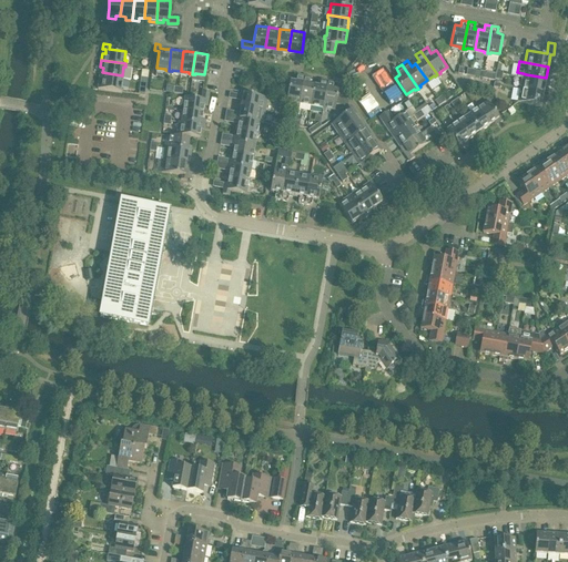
[(296,79),(291,78),(287,98),(296,100),(295,101),(298,101),(304,72),(297,71),(296,79)]
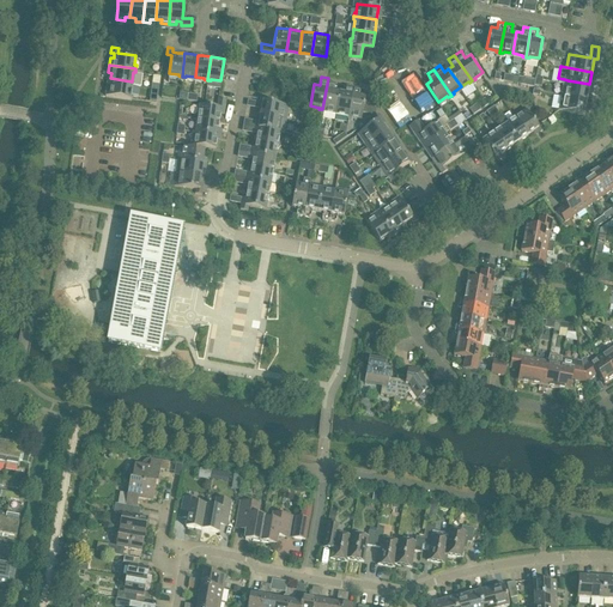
[(107,83),(105,91),(132,95),(133,91),(131,90),(132,82),(110,78),(110,84),(107,83)]
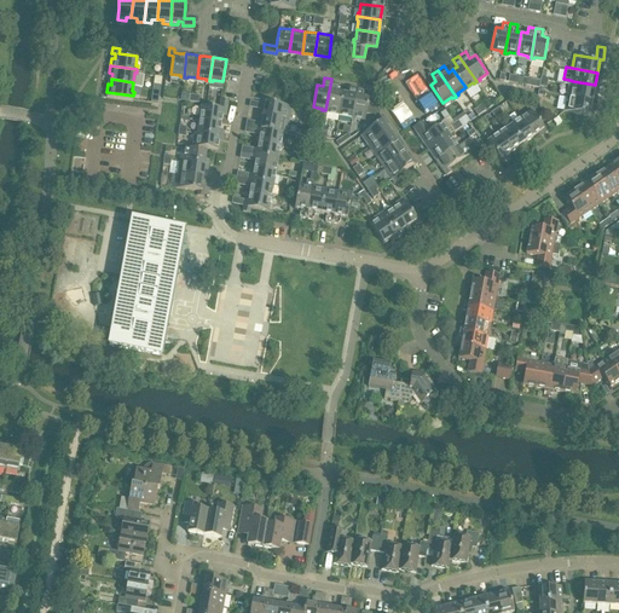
[(339,111),(342,90),(337,88),(339,81),(331,79),(325,110),(329,111),(329,110),(339,111)]
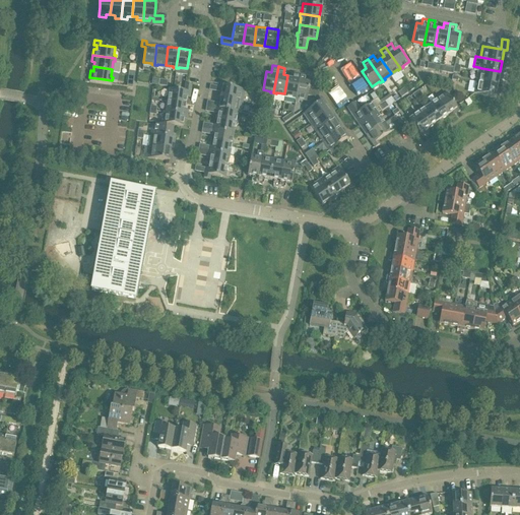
[(477,72),(476,78),(498,82),(500,71),(481,68),(480,72),(477,72)]
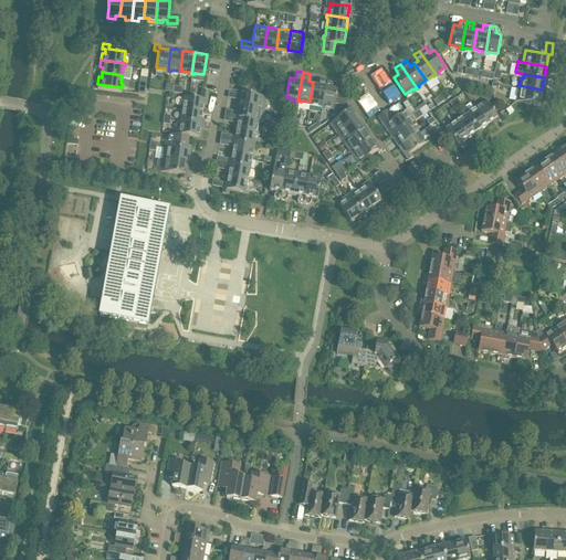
[(313,82),(310,102),(318,103),(318,105),(322,105),(326,76),(320,75),(318,83),(313,82)]
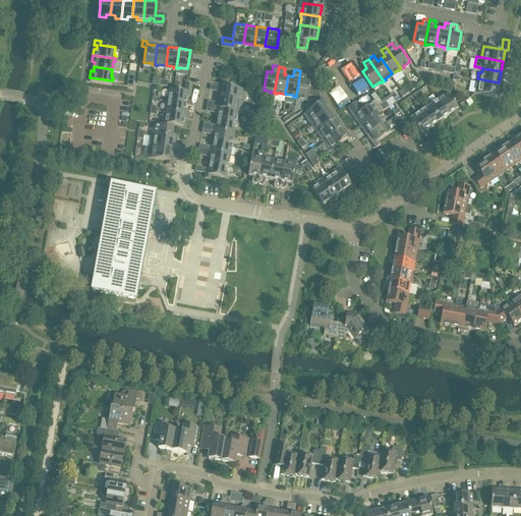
[(307,98),(309,86),(310,79),(305,78),(306,72),(300,70),(296,97),(298,98),(299,97),(307,98)]
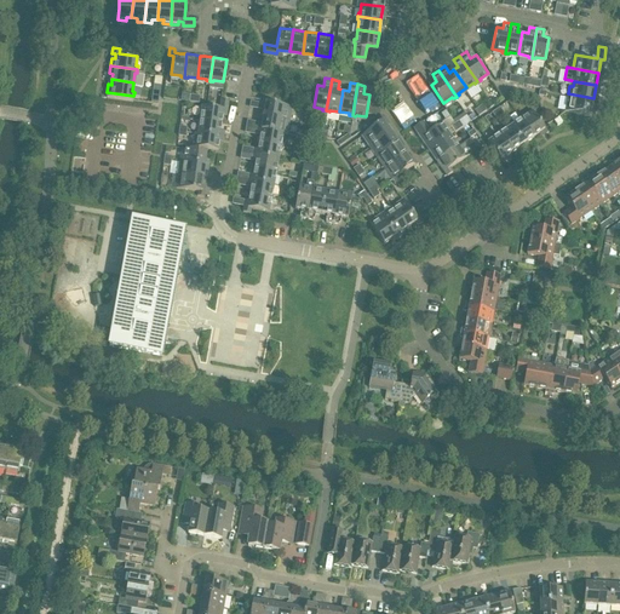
[(562,107),(591,112),(593,98),(568,93),(564,92),(562,107)]
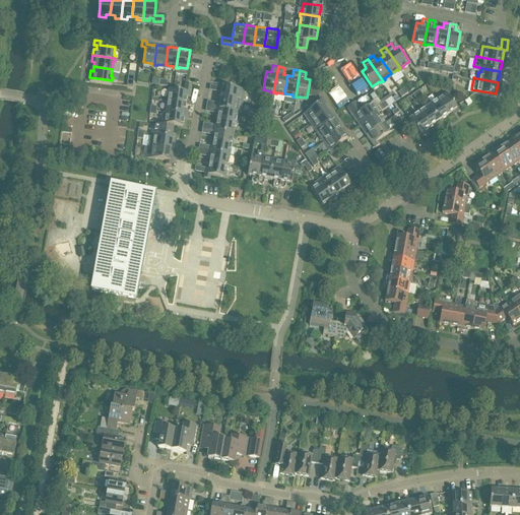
[(242,86),(226,83),(228,79),(221,78),(220,82),(223,83),(222,88),(221,93),(243,98),(244,91),(241,90),(242,86)]
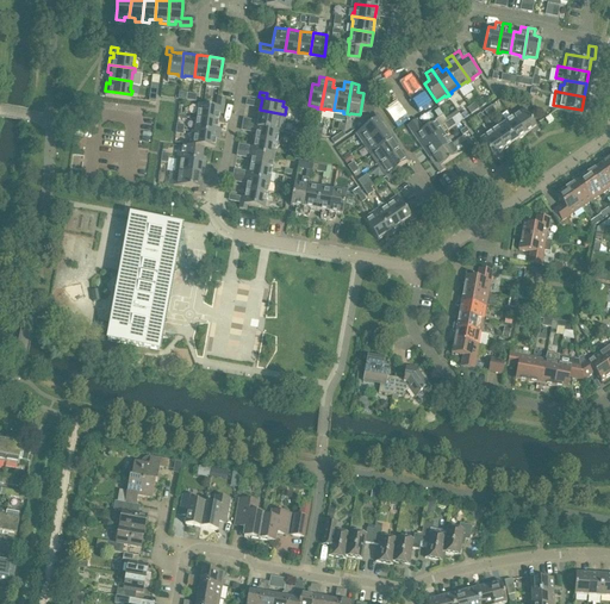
[(224,100),(225,95),(218,94),(217,104),(199,101),(197,111),(195,111),(195,114),(218,117),(219,110),(219,105),(223,105),(224,100)]
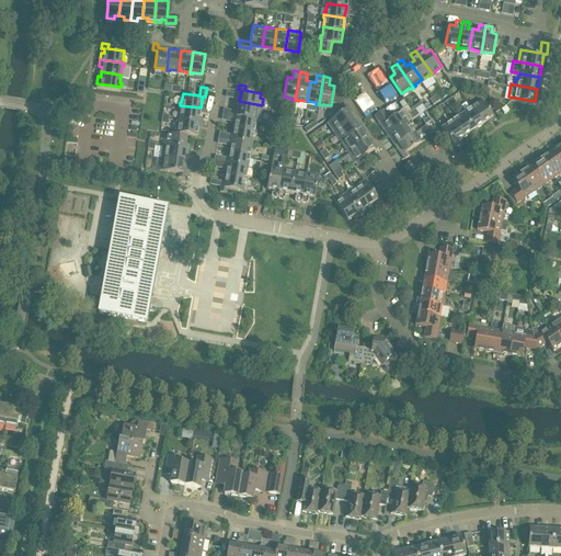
[(499,114),(494,109),(491,111),(481,98),(471,104),(482,121),(489,116),(492,114),(494,116),(499,114)]
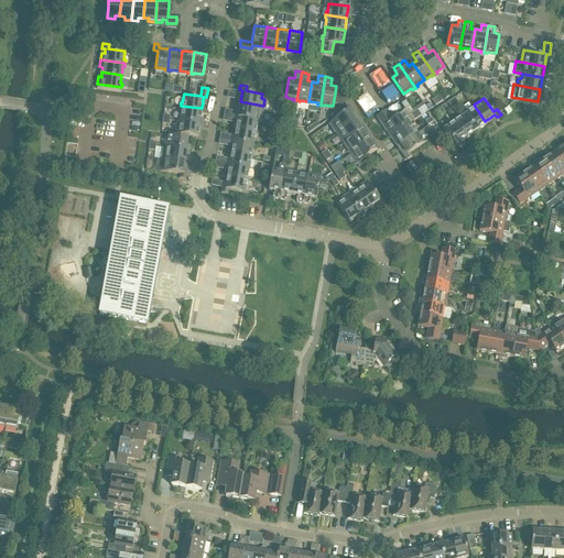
[(239,108),(238,113),(258,117),(259,112),(262,113),(263,106),(240,101),(239,108)]
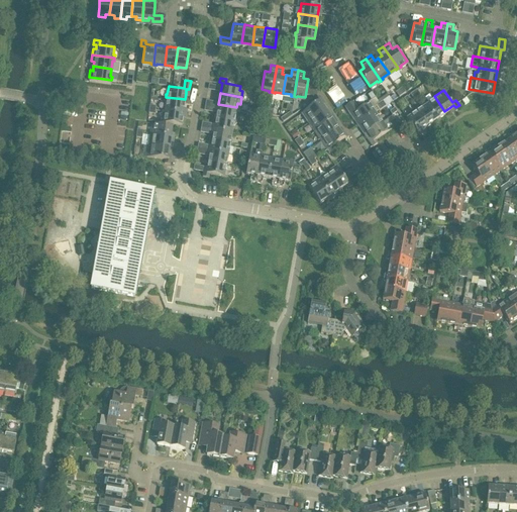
[(319,98),(322,97),(319,93),(314,96),(317,100),(310,104),(304,108),(307,112),(305,114),(308,119),(325,107),(319,98)]
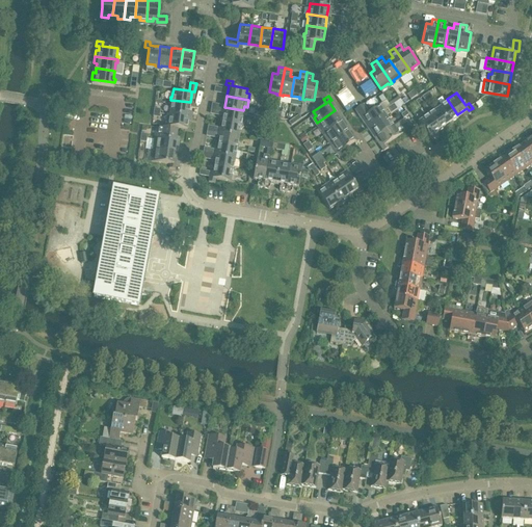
[(448,121),(452,119),(457,114),(447,99),(437,105),(448,121)]
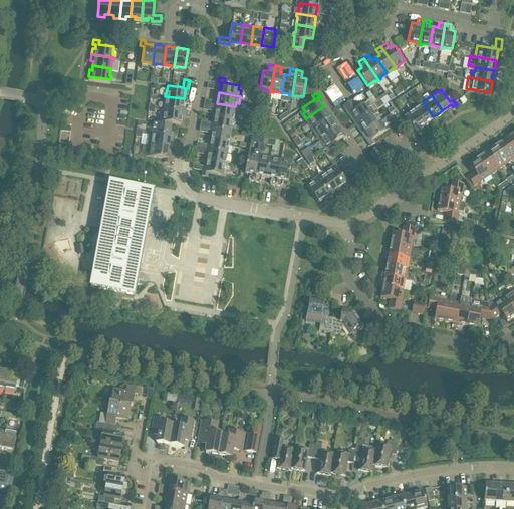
[(183,105),(184,98),(165,96),(164,99),(166,99),(165,106),(183,109),(183,105)]
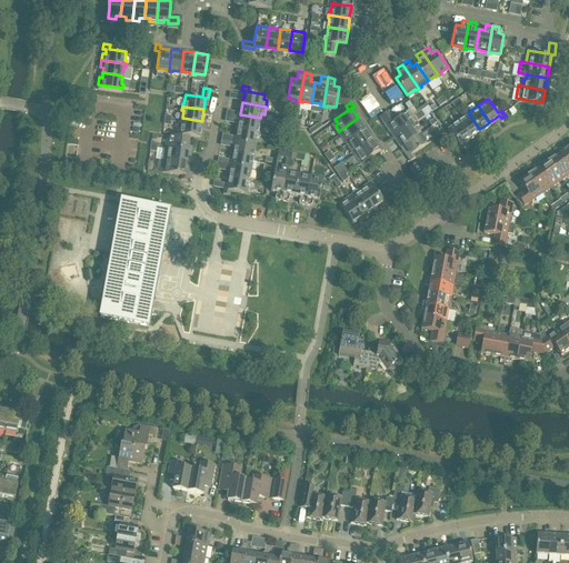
[(391,129),(393,128),(397,132),(413,120),(408,113),(409,112),(407,109),(396,118),(388,108),(380,113),(391,129)]
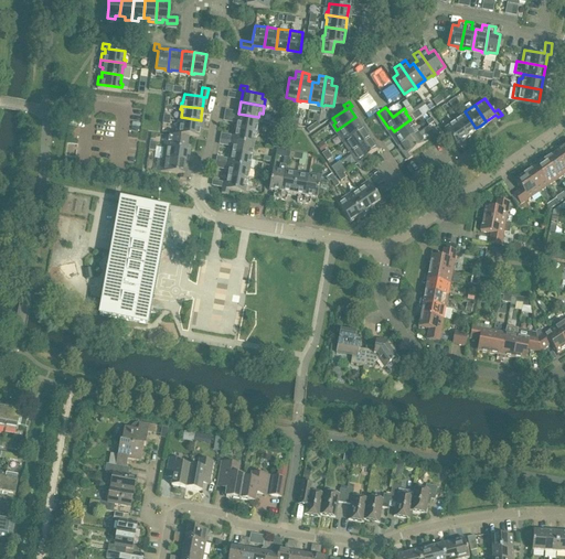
[(467,135),(472,130),(476,128),(465,111),(455,118),(467,135)]
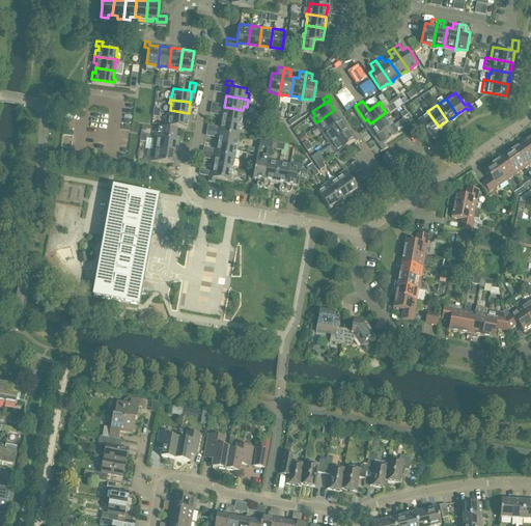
[(224,107),(223,112),(222,118),(242,121),(243,118),(241,118),(243,110),(224,107)]
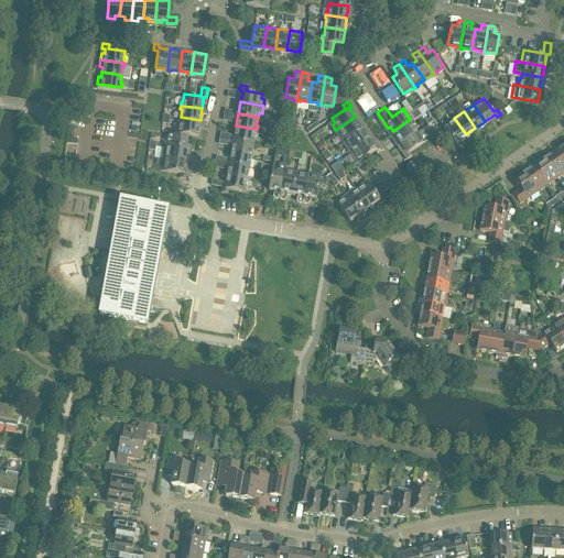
[(195,132),(198,132),(199,124),(201,120),(181,117),(180,126),(177,126),(177,129),(195,132)]
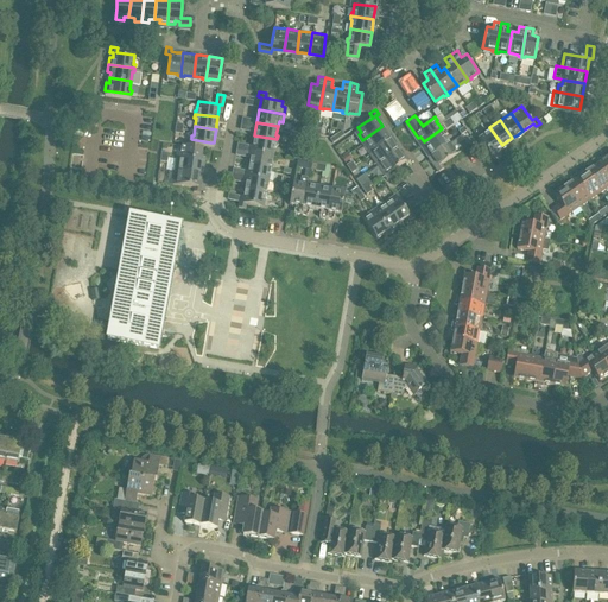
[(367,146),(369,145),(373,149),(391,137),(382,126),(362,140),(367,146)]
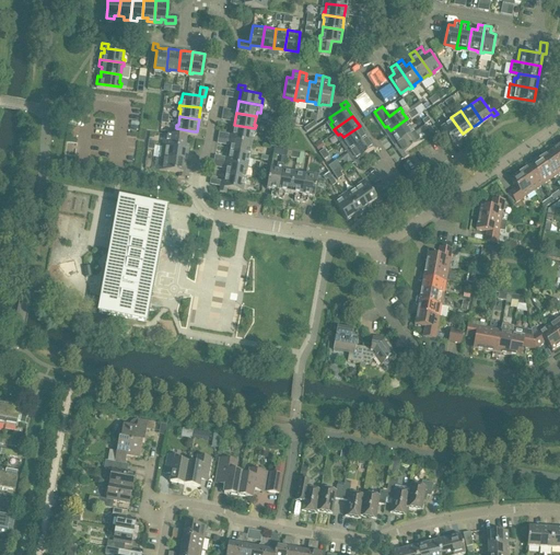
[(441,125),(452,141),(456,138),(463,134),(451,117),(441,125)]
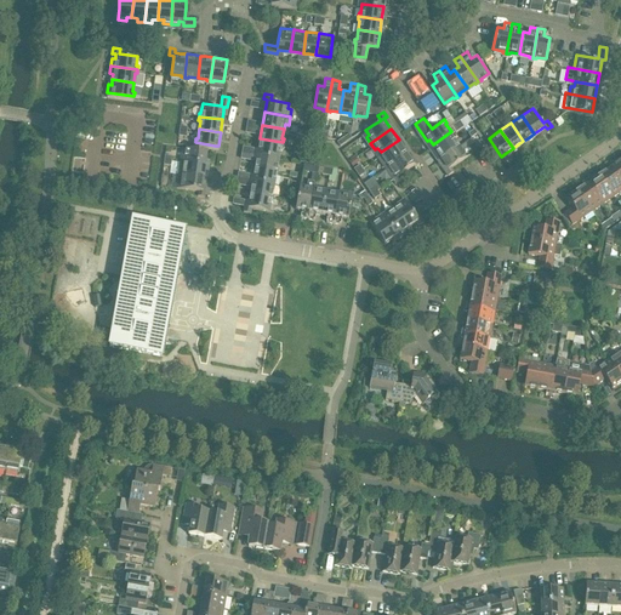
[(437,157),(460,141),(457,138),(456,140),(451,131),(433,144),(436,148),(433,151),(437,157)]
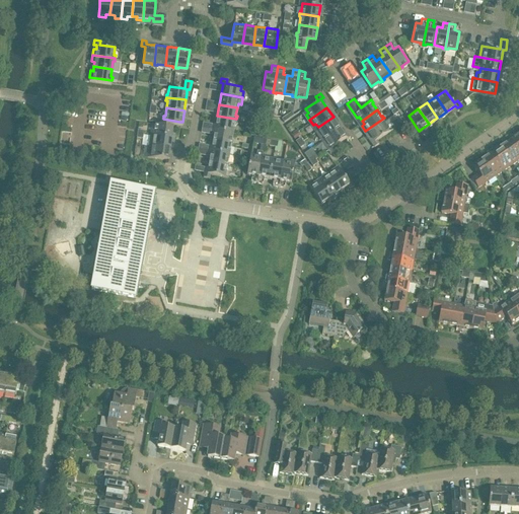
[(216,121),(215,127),(233,130),(234,122),(236,122),(236,119),(217,116),(216,121)]
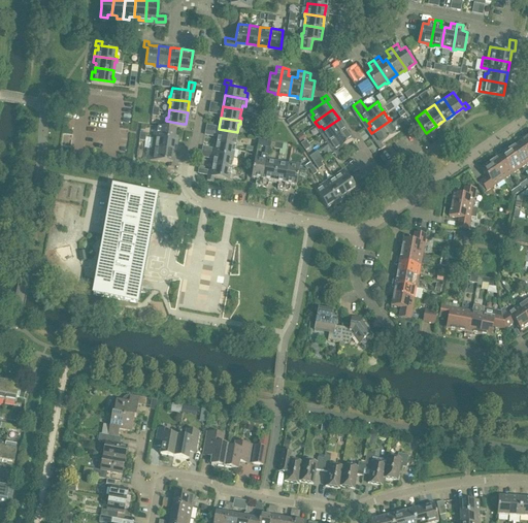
[(324,135),(327,140),(345,128),(339,119),(324,129),(326,133),(324,135)]
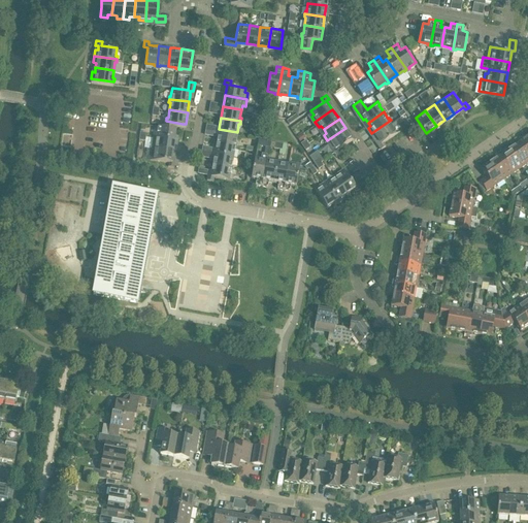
[(384,139),(396,130),(391,124),(392,123),(391,120),(371,133),(375,138),(377,136),(381,140),(377,142),(381,146),(386,142),(384,139)]
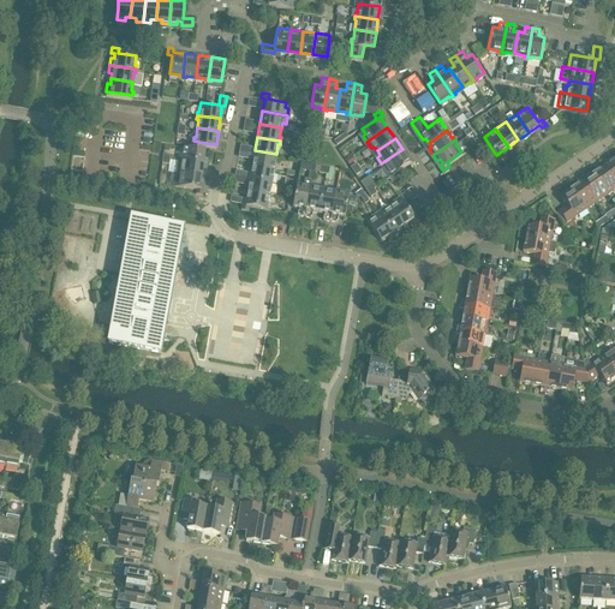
[(183,151),(181,156),(203,160),(204,155),(206,147),(180,143),(179,151),(183,151)]
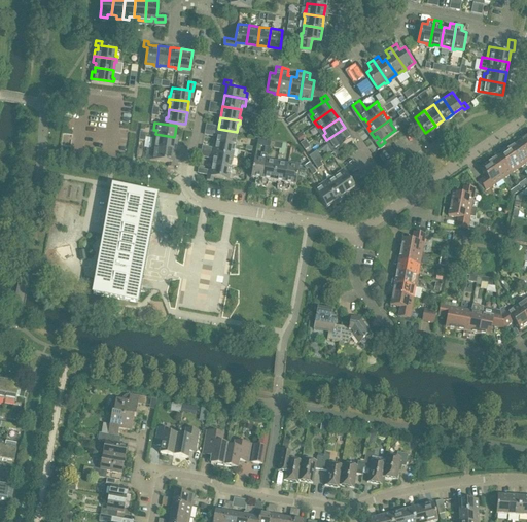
[(330,145),(334,143),(336,147),(351,137),(345,128),(326,140),(330,145)]
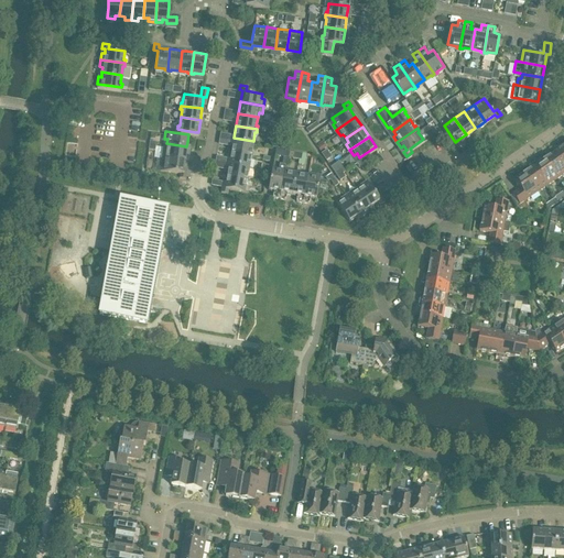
[(232,143),(231,149),(252,153),(253,150),(251,150),(253,141),(234,138),(232,143)]
